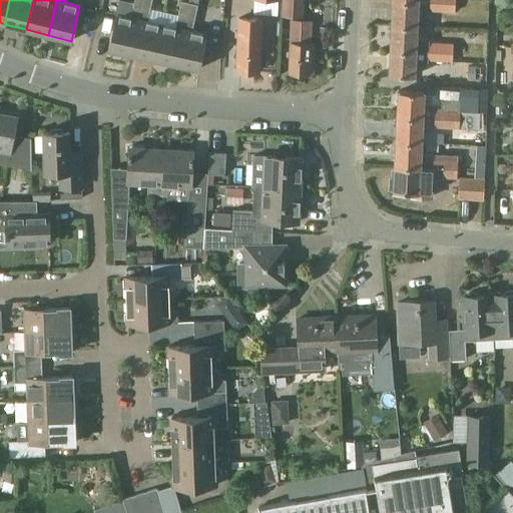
[(118,0),(108,49),(131,54),(142,0),(133,0),(133,3),(118,0)]
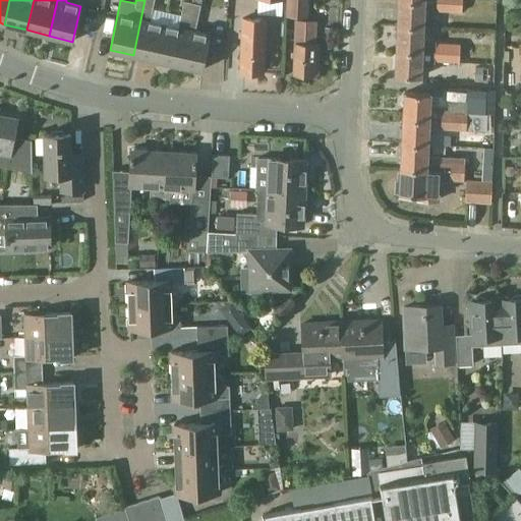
[(156,60),(164,24),(150,21),(154,0),(145,0),(133,55),(156,60)]
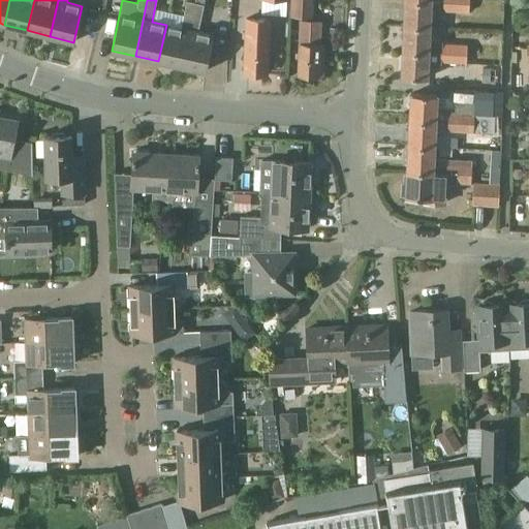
[(290,0),(289,16),(312,17),(312,0),(290,0)]
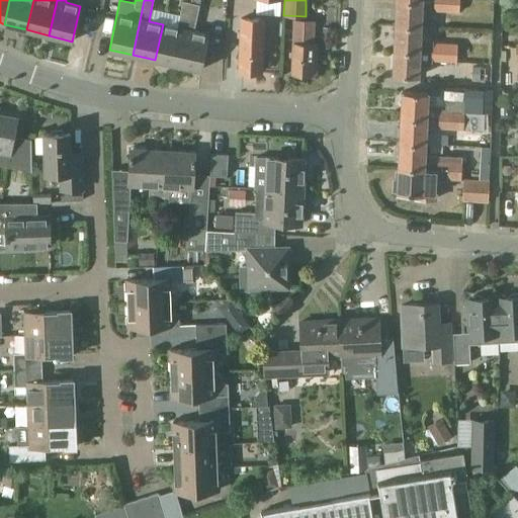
[(394,0),(393,23),(419,24),(420,0),(394,0)]
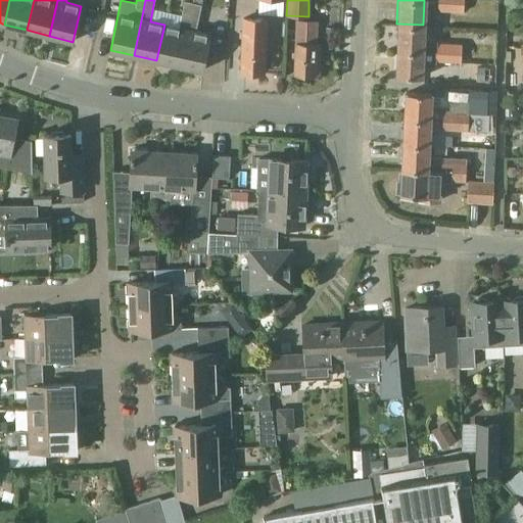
[(448,10),(448,0),(435,0),(435,9),(439,10),(448,10)]
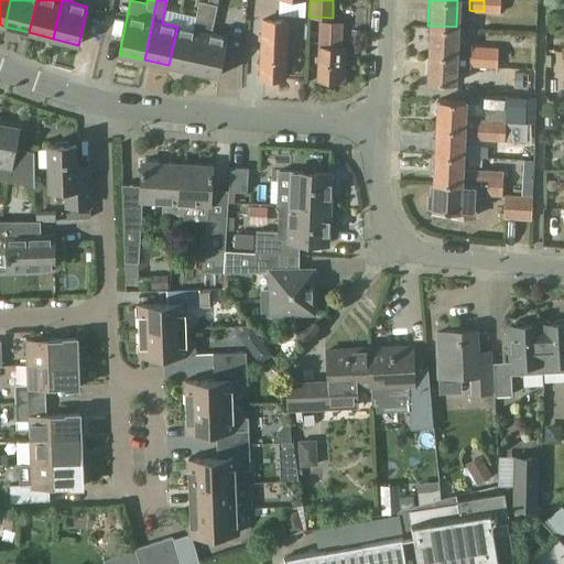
[(497,12),(497,0),(484,0),(484,11),(497,12)]
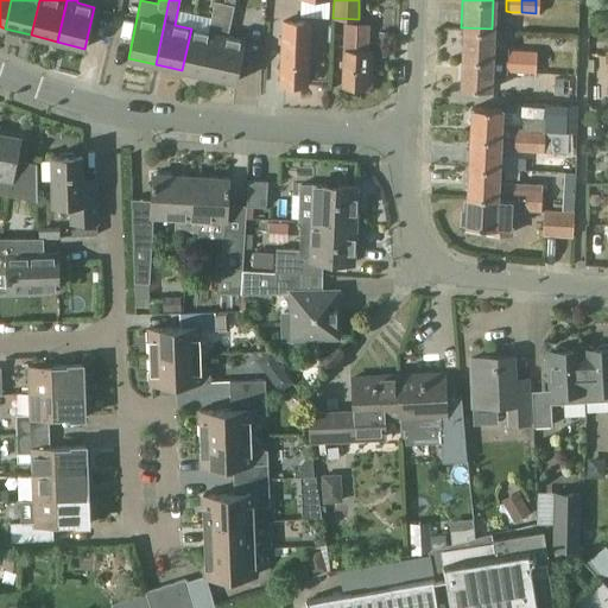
[(208,76),(223,2),(214,1),(207,32),(191,29),(182,70),(208,76)]
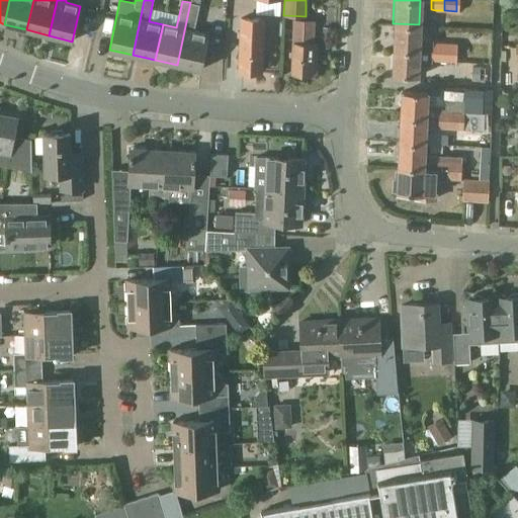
[(190,2),(177,65),(200,70),(208,34),(193,30),(199,4),(190,2)]
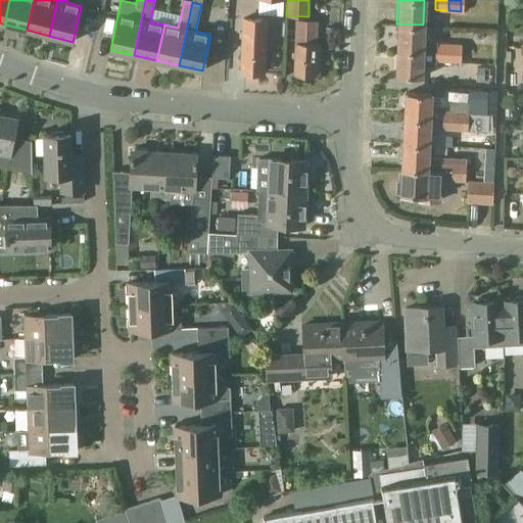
[(242,36),(241,70),(264,72),(265,37),(266,21),(242,18),(241,36),(242,36)]
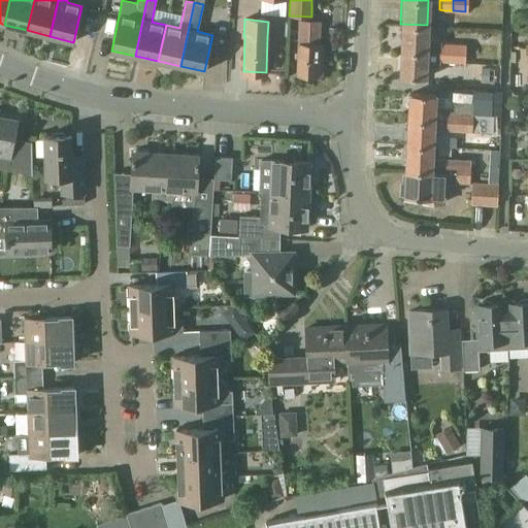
[(323,44),(320,44),(321,21),(299,19),(298,43),(297,74),(321,75),(323,44)]
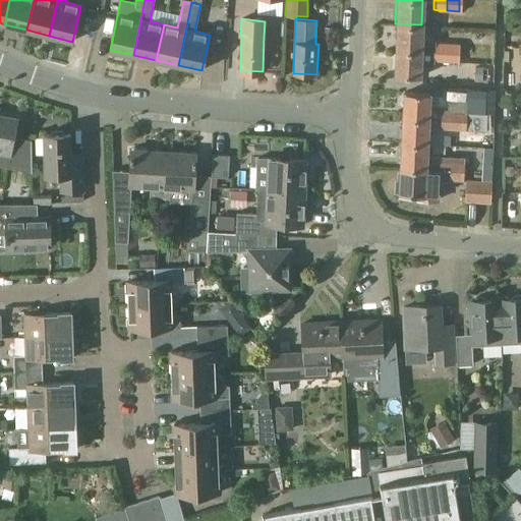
[(395,23),(394,49),(431,51),(432,41),(432,40),(420,40),(421,24),(395,23)]
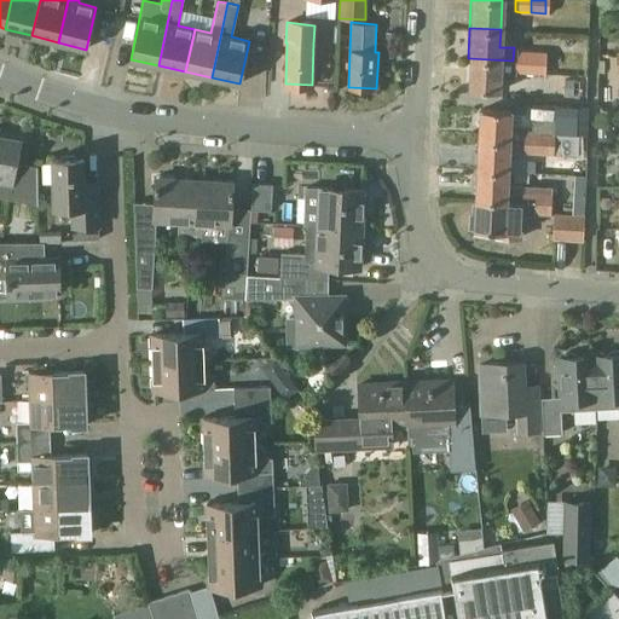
[(548,62),(549,51),(514,48),(513,61),(548,62)]
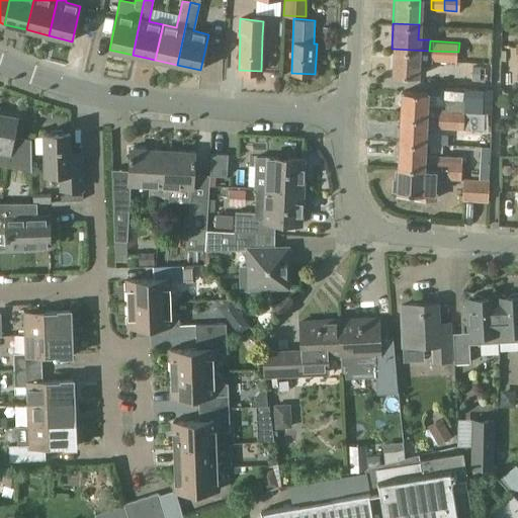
[(458,52),(429,51),(392,49),(391,74),(416,76),(417,64),(429,65),(429,60),(458,61),(458,52)]
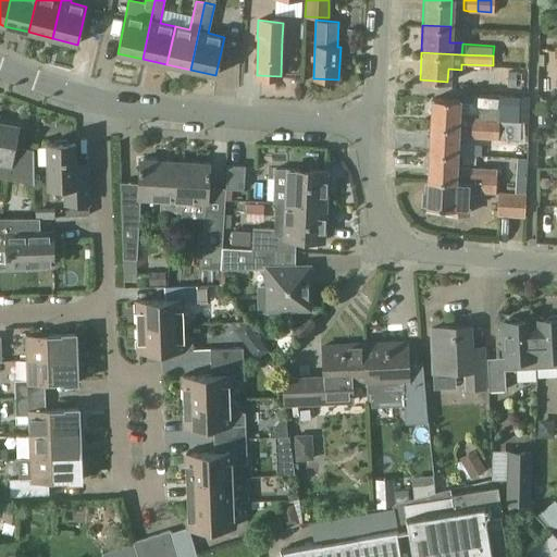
[(431,97),(429,124),(456,126),(456,125),(468,126),(469,137),(471,137),(484,137),(485,119),(497,119),(515,119),(516,106),(497,108),(496,108),(478,107),(477,115),(456,115),(457,99),(431,97)]
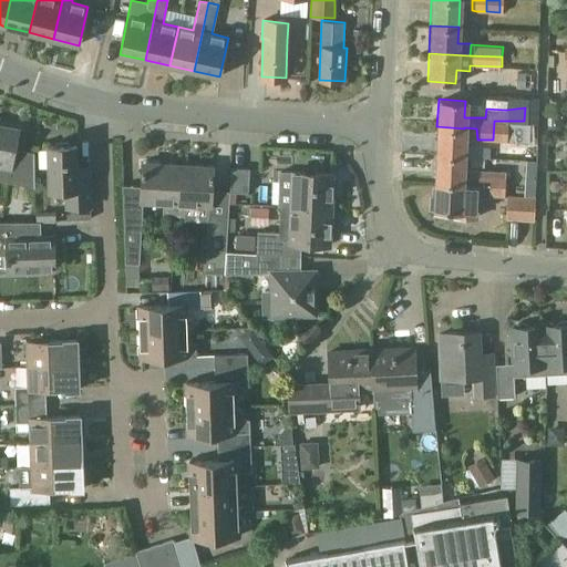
[(566,104),(543,105),(543,120),(566,119),(566,104)]
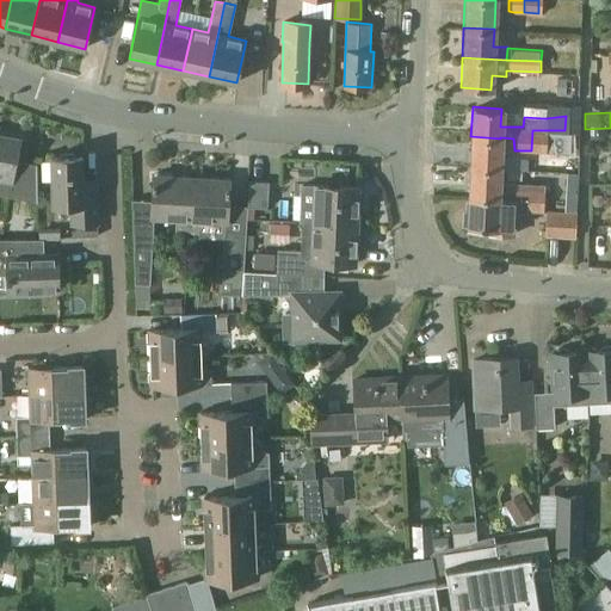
[(532,130),(531,150),(544,152),(545,130),(532,130)]
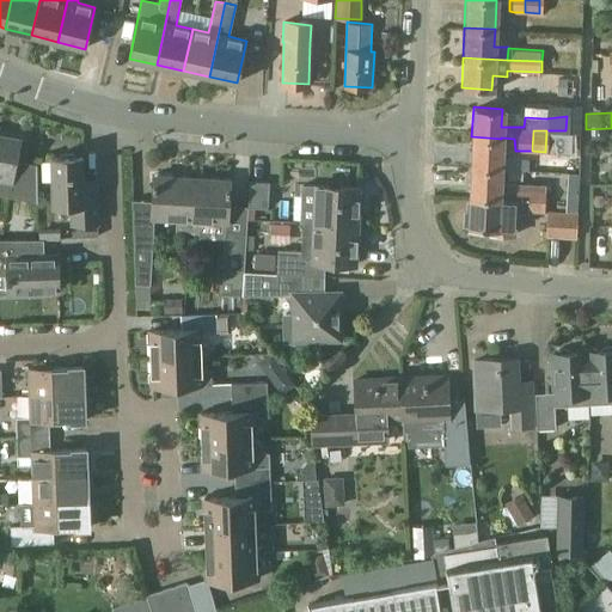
[(0,135),(0,194),(36,202),(36,164),(16,160),(19,140),(0,135)]
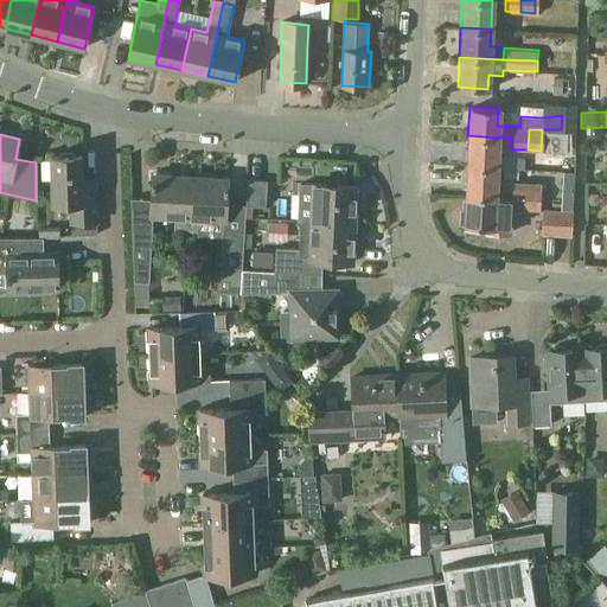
[(467,135),(466,165),(496,166),(497,138),(467,135)]
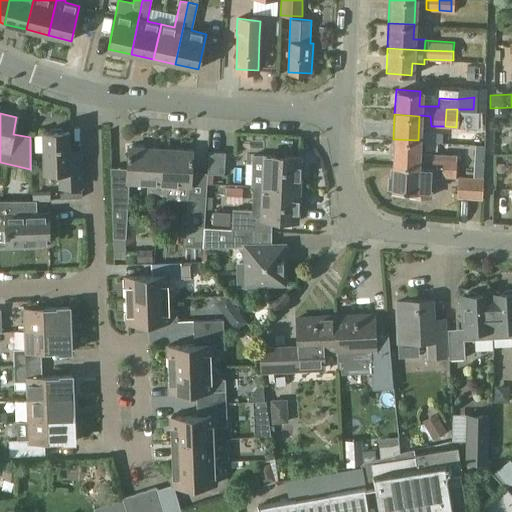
[(70,158),(69,131),(44,132),(45,172),(60,171),(60,187),(83,187),(82,158),(70,158)]
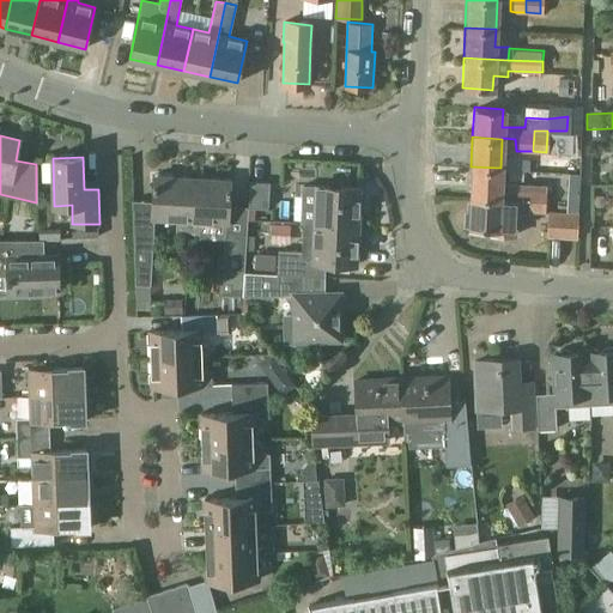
[(471,167),(469,195),(499,198),(514,199),(515,188),(515,182),(499,181),(501,168),(471,167)]
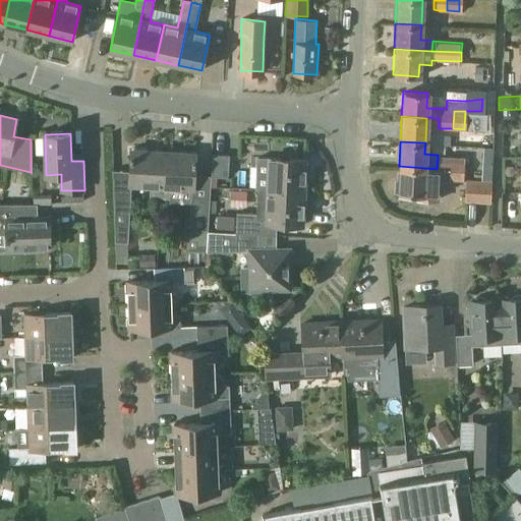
[(161,196),(164,152),(132,150),(131,171),(113,170),(115,241),(127,242),(130,185),(152,187),(152,196),(161,196)]
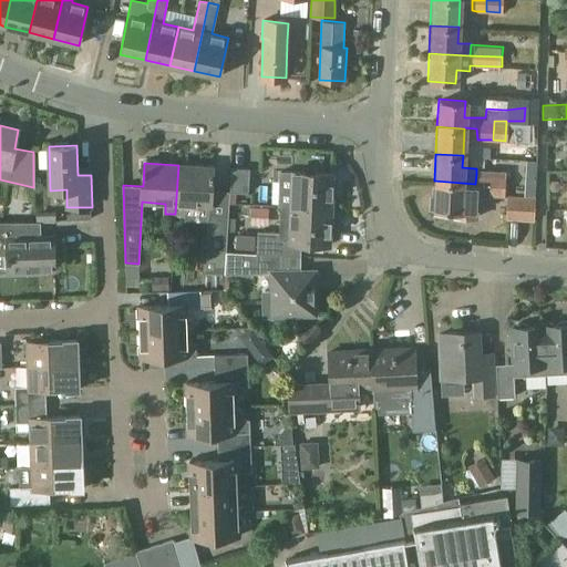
[(178,165),(175,214),(185,215),(186,204),(209,206),(212,167),(178,165)]
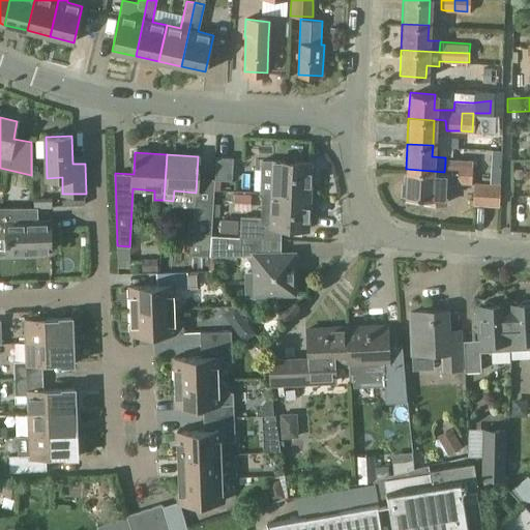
[(214,179),(231,180),(233,157),(216,156),(214,178),(214,179)]
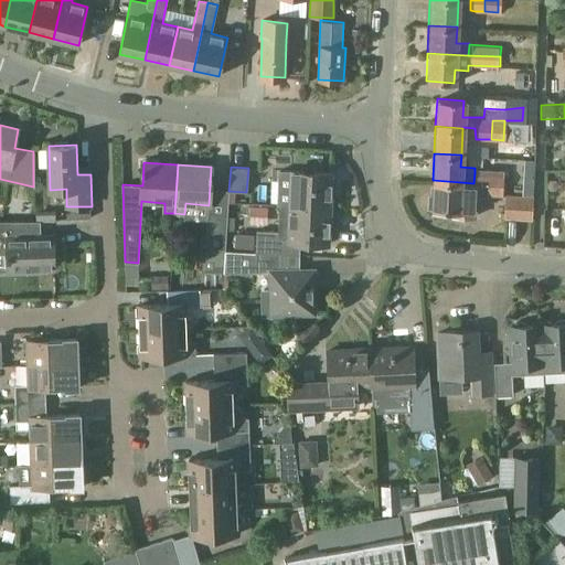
[(290,205),(330,208),(331,173),(292,171),(290,205)]
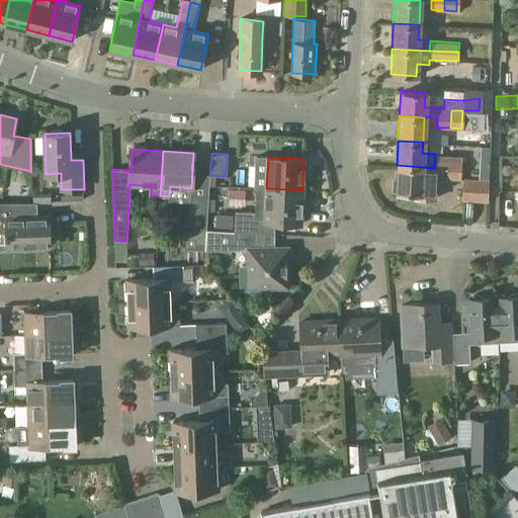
[(394,179),(393,191),(396,191),(415,192),(415,197),(436,198),(437,178),(447,179),(447,178),(446,177),(447,159),(435,159),(434,168),(422,167),(397,165),(396,179),(394,179)]
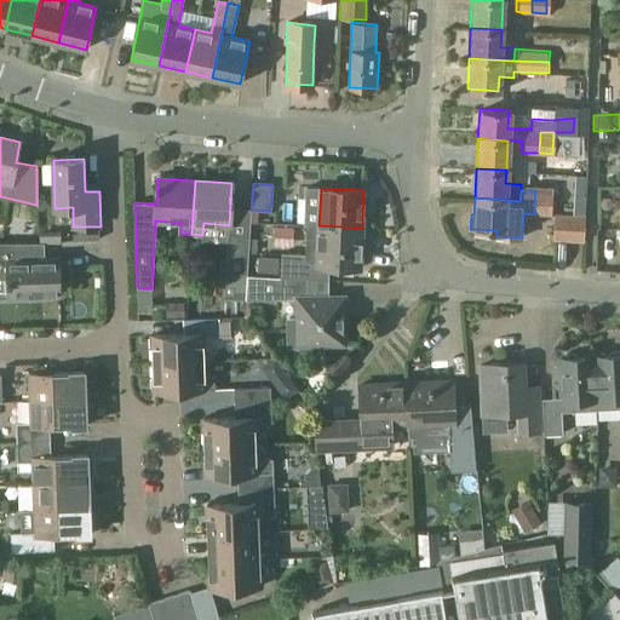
[(535,190),(534,212),(549,213),(550,191),(535,190)]
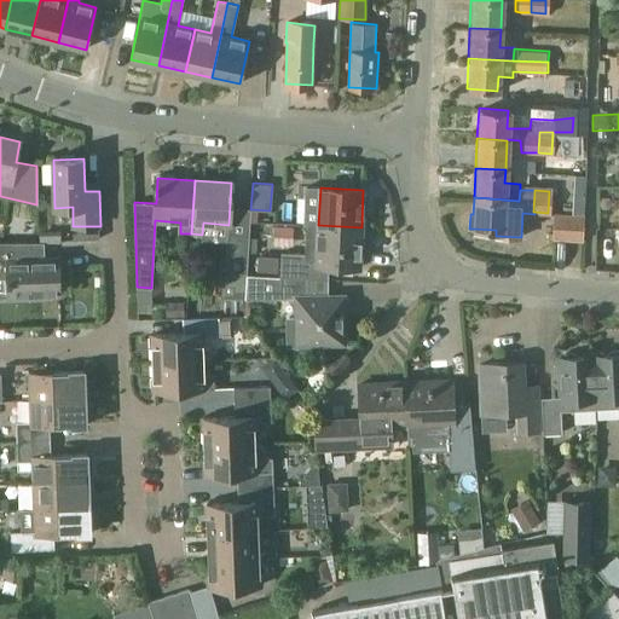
[(580,241),(583,214),(551,212),(549,238),(580,241)]
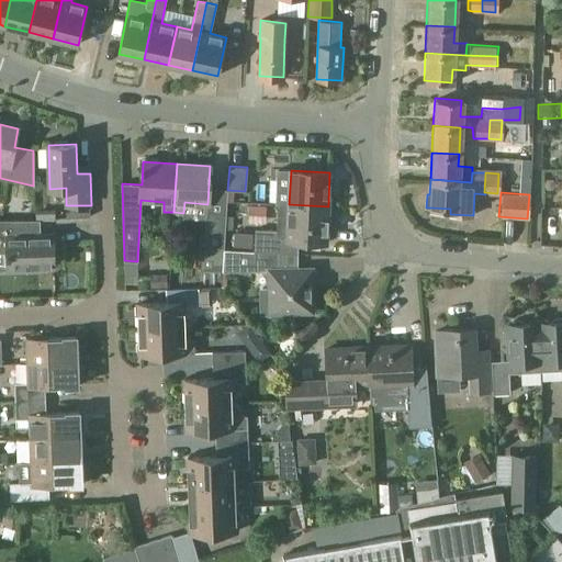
[(328,206),(289,204),(278,203),(277,229),(253,228),(251,249),(258,250),(288,253),(289,239),(326,242),(328,206)]
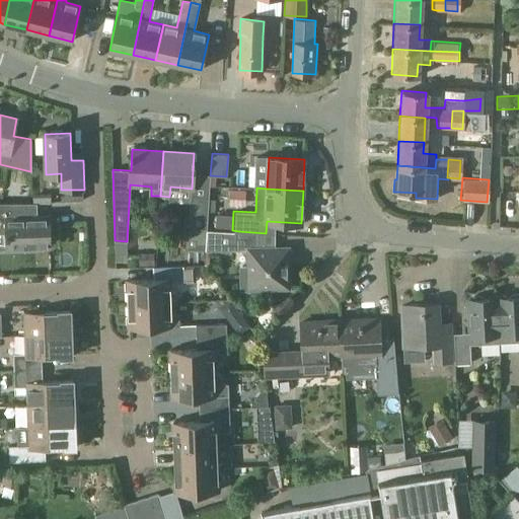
[(207,230),(209,199),(191,198),(189,229),(190,229),(206,230),(207,230)]
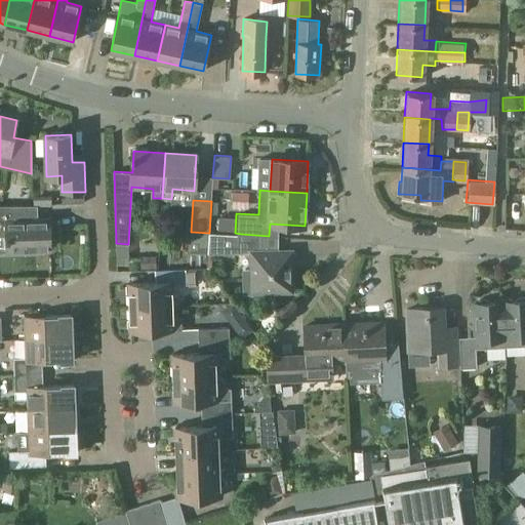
[(35,250),(51,249),(50,219),(28,220),(27,206),(0,205),(0,231),(6,232),(7,253),(35,252),(35,250)]
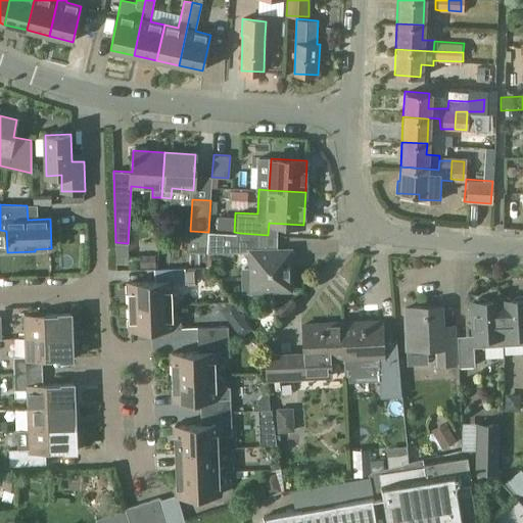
[(278,235),(268,235),(240,233),(240,251),(251,251),(251,267),(247,267),(247,288),(271,288),(273,291),(284,291),(286,288),(290,288),(290,249),(278,249),(278,235)]
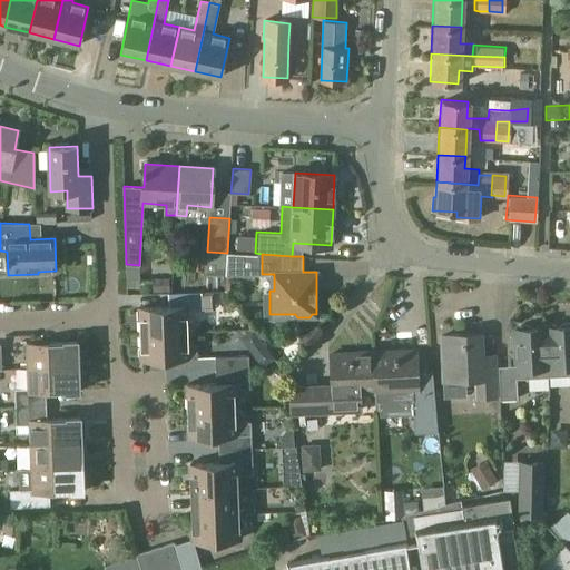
[(364,269),(363,256),(343,258),(344,272),(364,269)]
